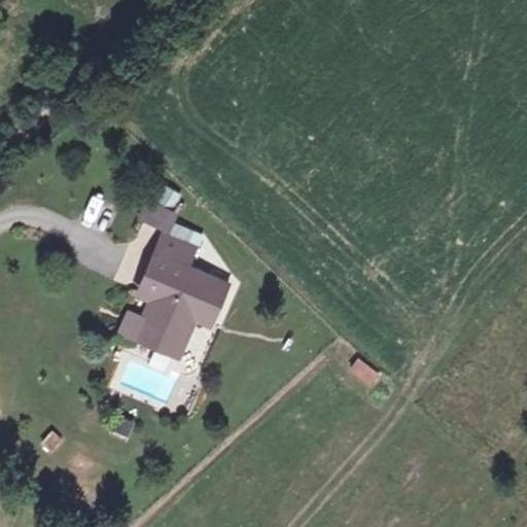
[(170,209),(178,196),(166,187),(157,201),(170,209)]
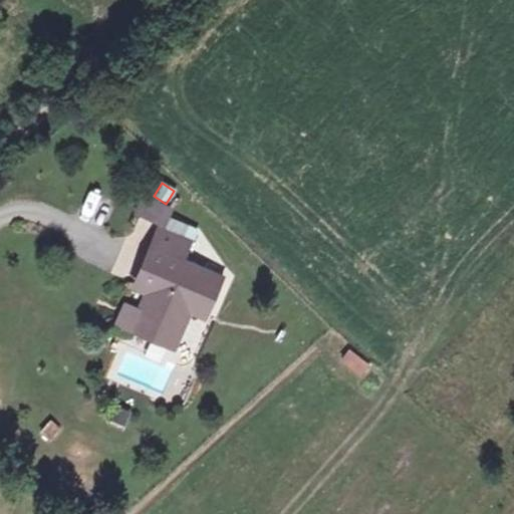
[(166,217),(170,207),(145,195),(138,213),(163,225),(166,217)]
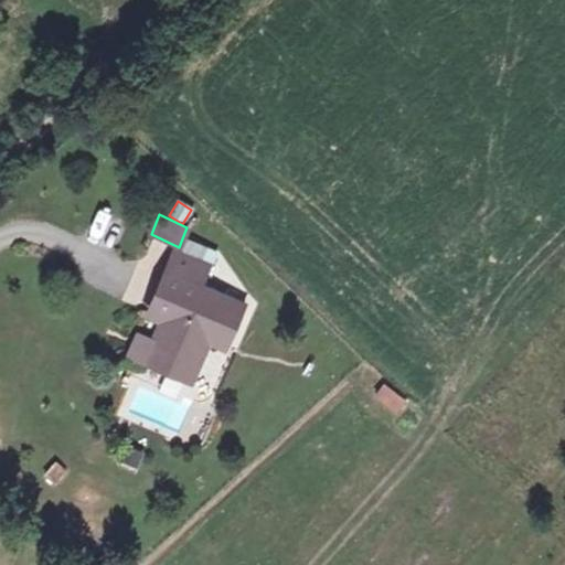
[(223,347),(240,306),(196,288),(205,265),(199,262),(204,248),(182,238),(179,247),(177,252),(174,251),(152,306),(167,311),(162,320),(155,339),(146,362),(189,380),(206,339),(223,347)]
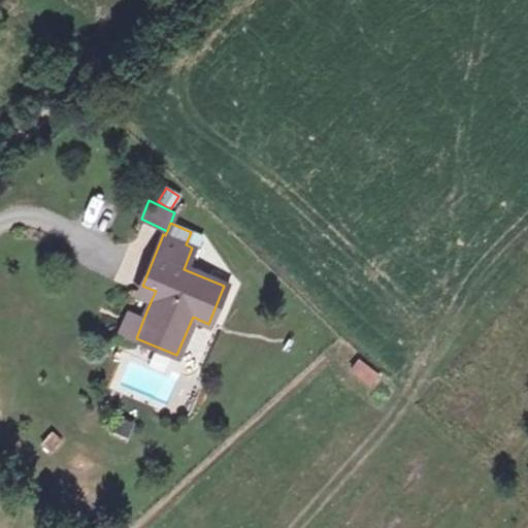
[(152,299),(156,291),(142,286),(138,294),(152,299)]
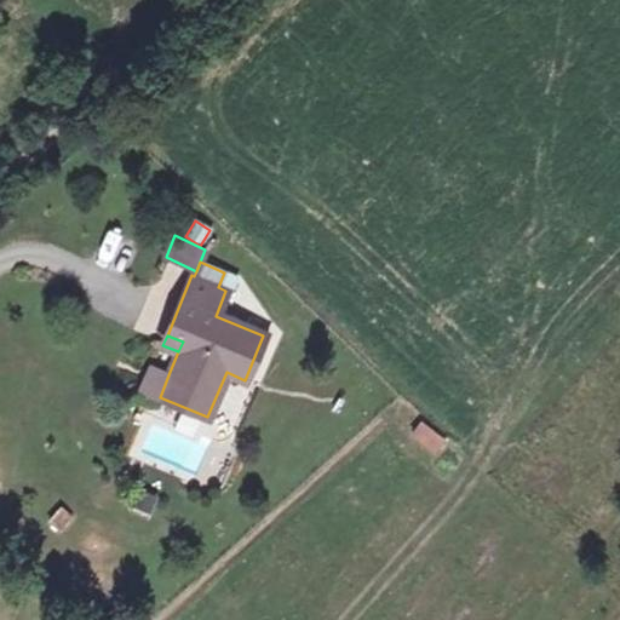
[(160,397),(170,372),(154,366),(144,390),(160,397)]
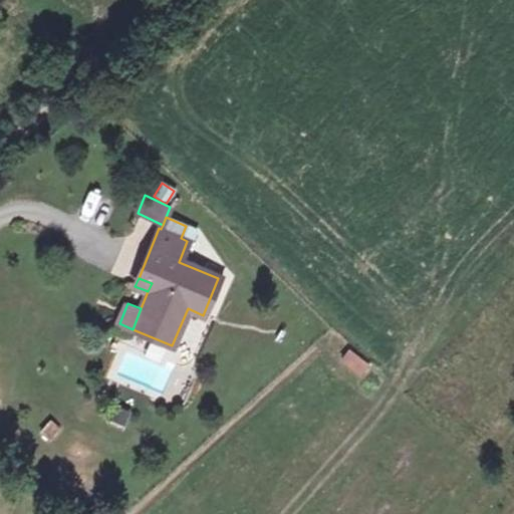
[(360,375),(368,364),(349,350),(341,360),(360,375)]
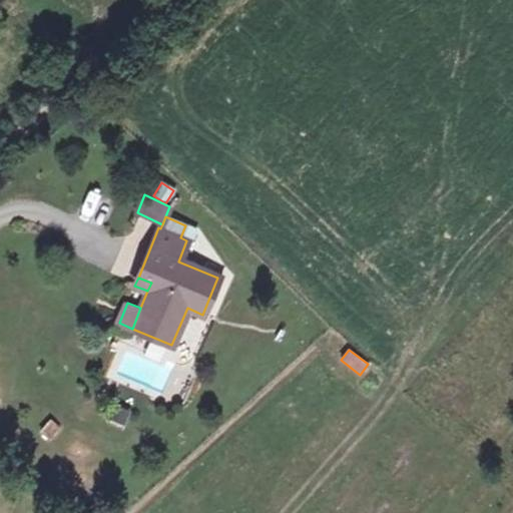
[(50,440),(59,429),(50,421),(41,432),(50,440)]
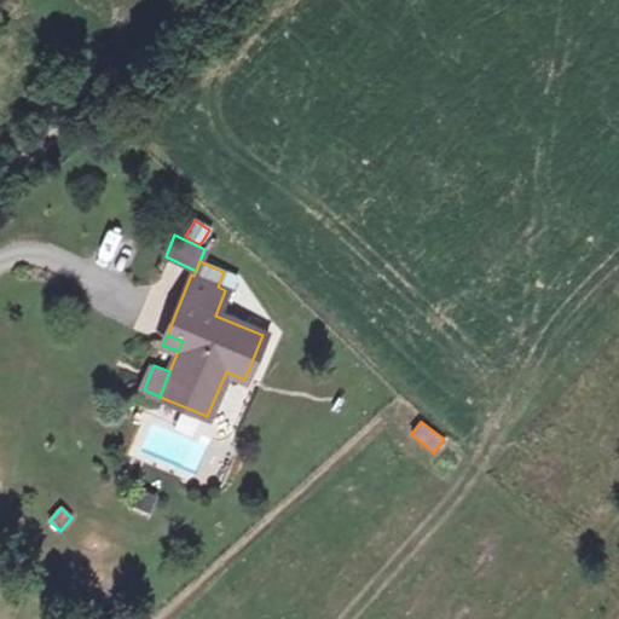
All buildings are outlined.
